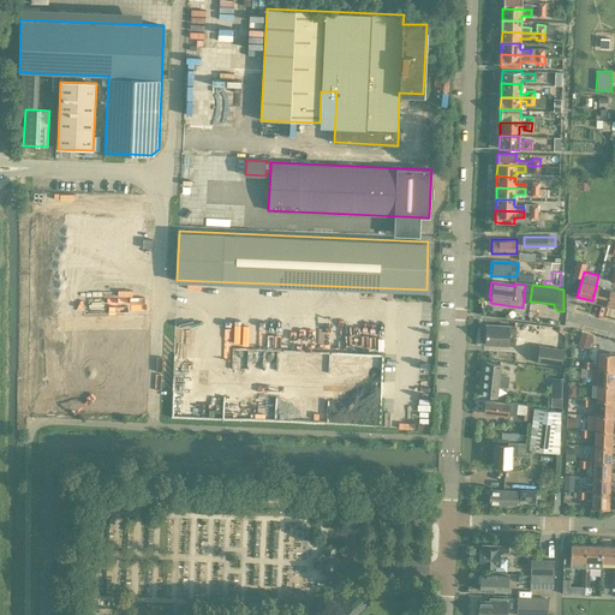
[(596,286),(592,300),(607,305),(610,290),(596,286)]
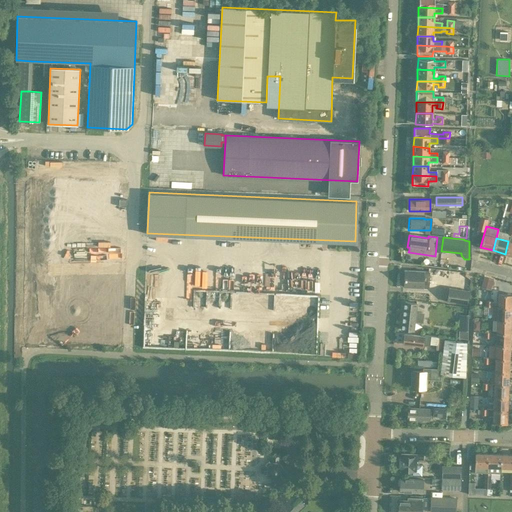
[(404,287),(422,288),(428,288),(429,271),(405,270),(404,287)]
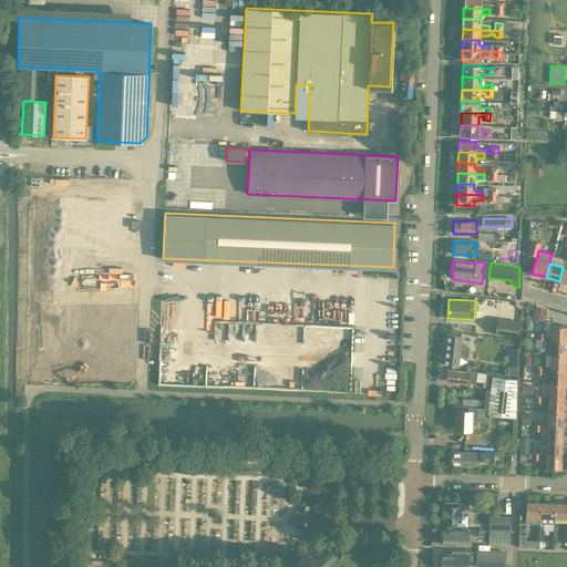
[(519,321),(497,318),(495,336),(517,338),(519,321)]
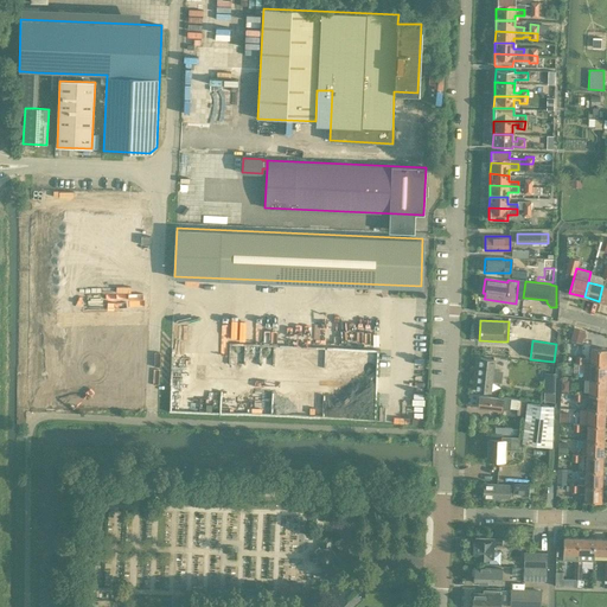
[(590,349),(589,364),(606,364),(606,349),(590,349)]
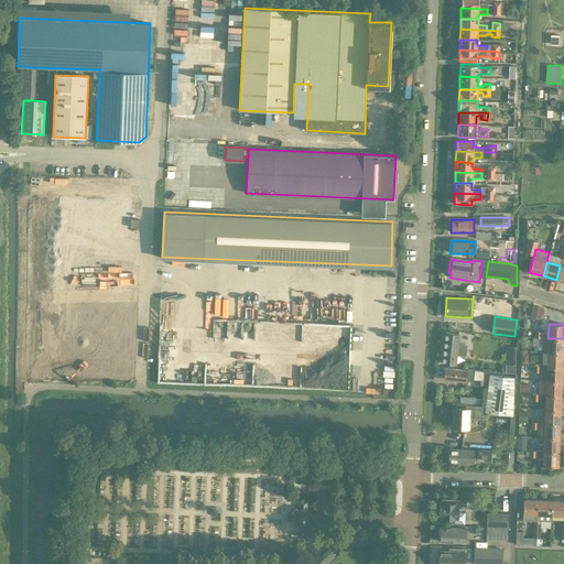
[(444,348),(443,364),(445,364),(456,365),(456,355),(466,356),(467,345),(457,344),(458,334),(445,333),(444,348)]
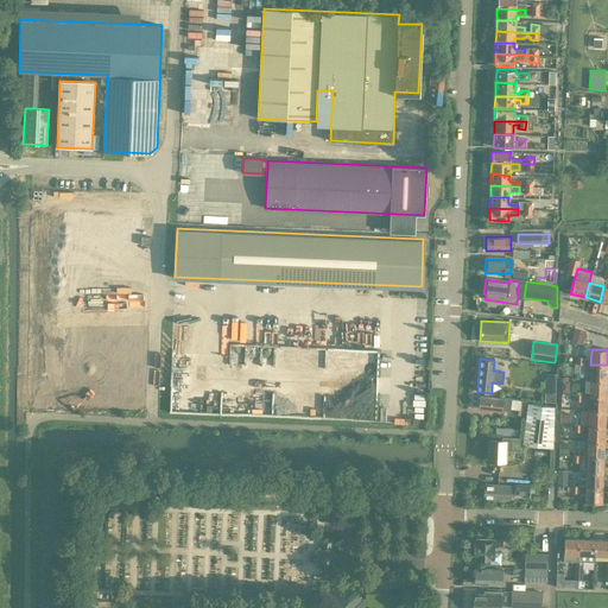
[(584,365),(583,379),(590,380),(606,380),(607,365),(590,365),(584,365)]
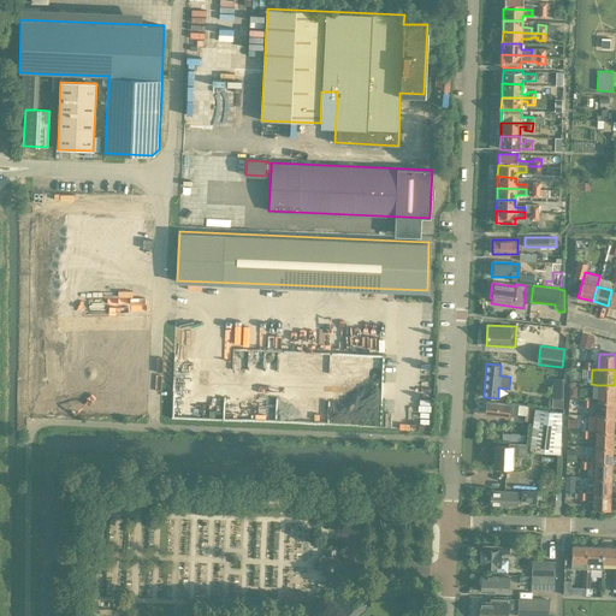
[(570,371),(569,380),(580,380),(580,371),(570,371)]
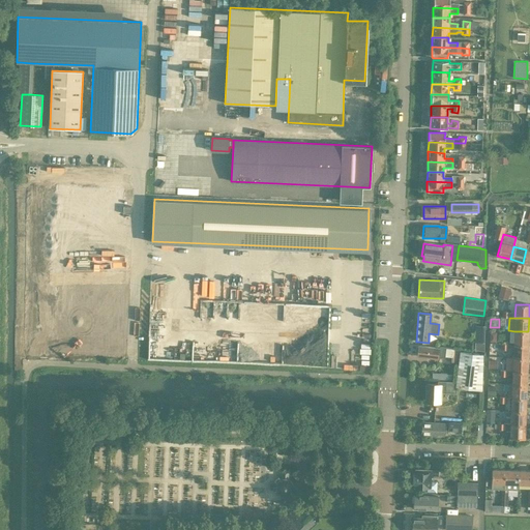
[(514,331),(513,344),(528,345),(528,331),(514,331)]
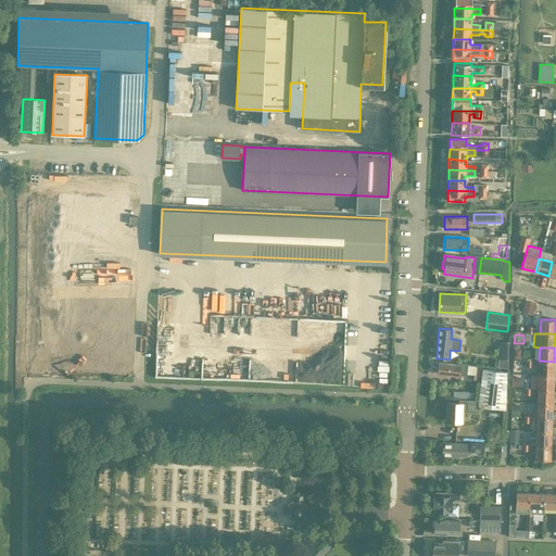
[(539,361),(538,375),(553,376),(554,362),(539,361)]
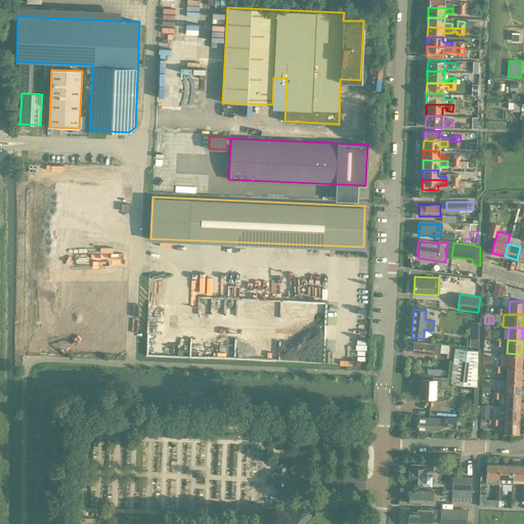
[(433,355),(434,352),(433,352),(434,345),(413,342),(412,352),(433,355)]
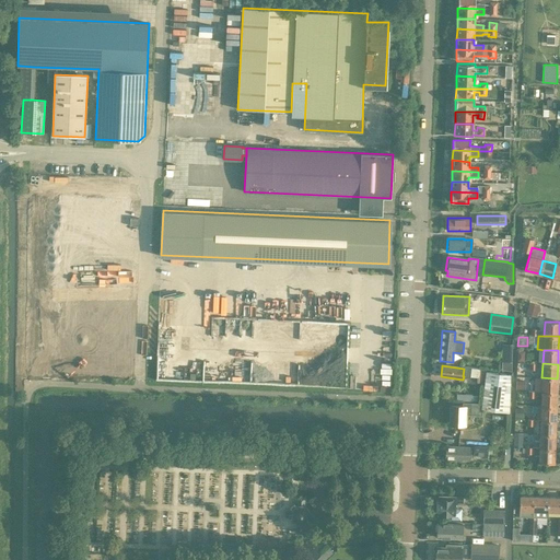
[(464,369),(464,376),(469,377),(470,373),(478,374),(477,384),(485,385),(486,370),(479,369),(479,368),(464,366),(464,369)]
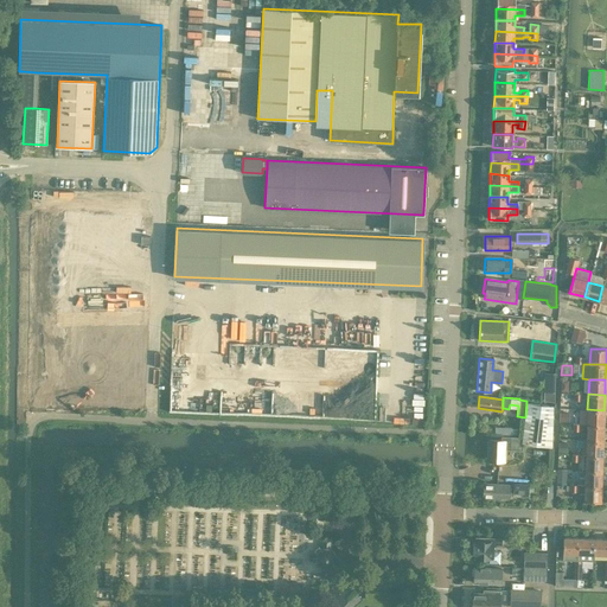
[(553,407),(528,403),(522,443),(551,448),(553,407)]
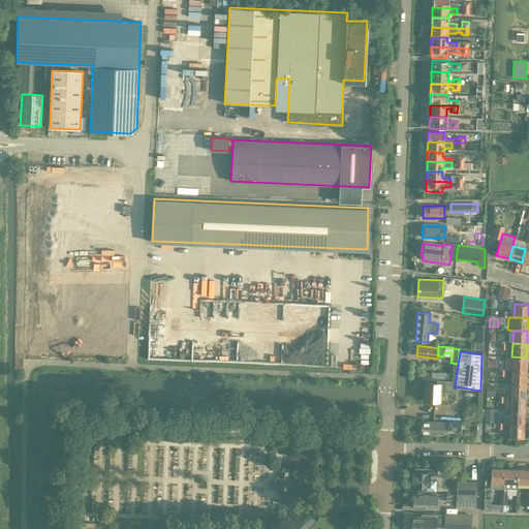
[(511,356),(511,370),(526,371),(526,358),(511,356)]
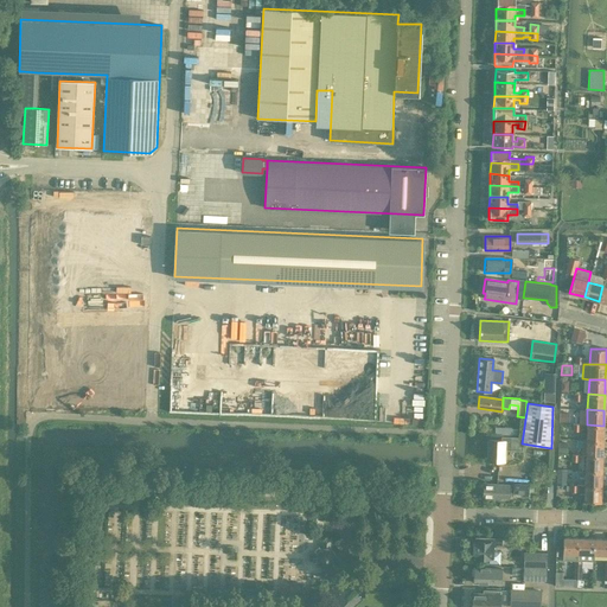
[(560,413),(560,422),(569,422),(569,413),(560,413)]
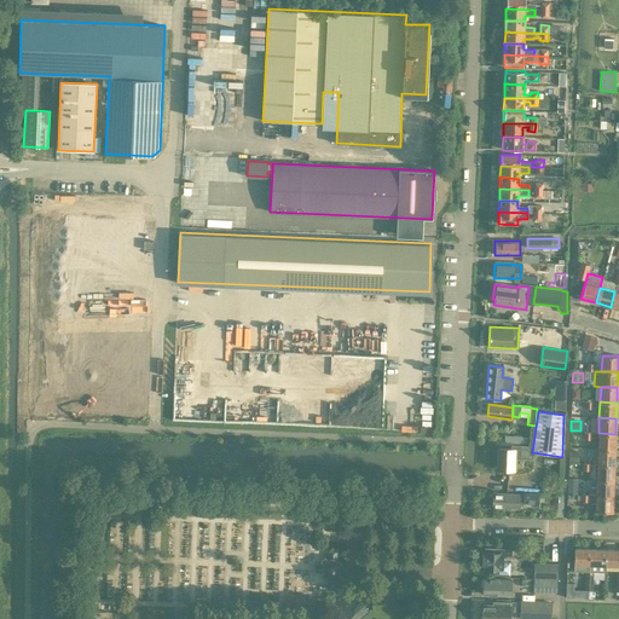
[(599,433),(597,449),(614,450),(615,434),(599,433)]
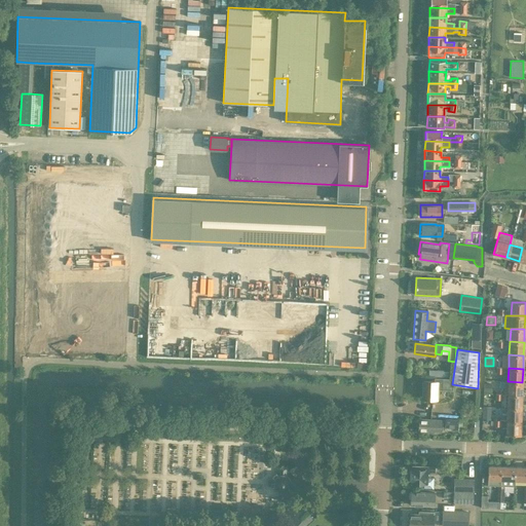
[(436,386),(441,387),(441,389),(451,390),(452,379),(435,378),(434,381),(424,381),(423,398),(436,399),(436,386)]
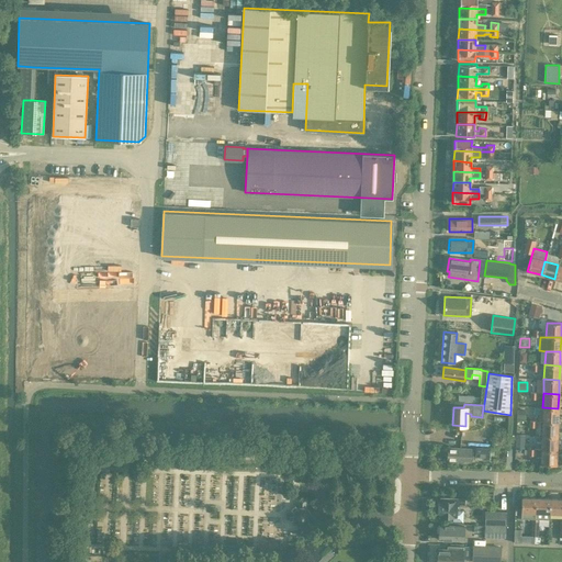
[(538,407),(538,422),(542,422),(558,422),(558,408),(542,407),(538,407)]
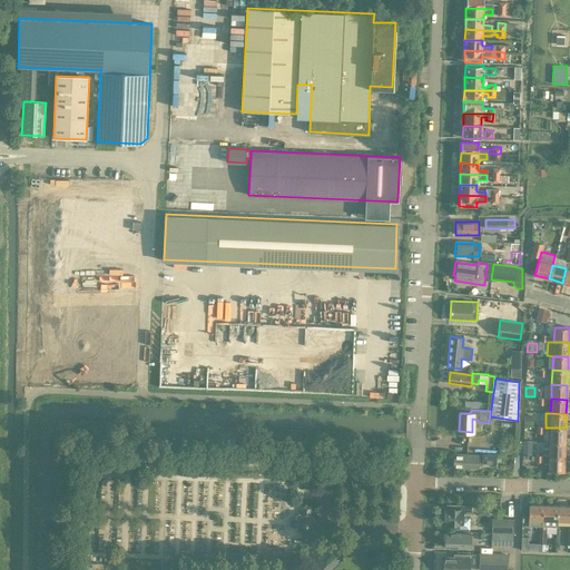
[(550,428),(549,442),(564,442),(566,428),(550,428)]
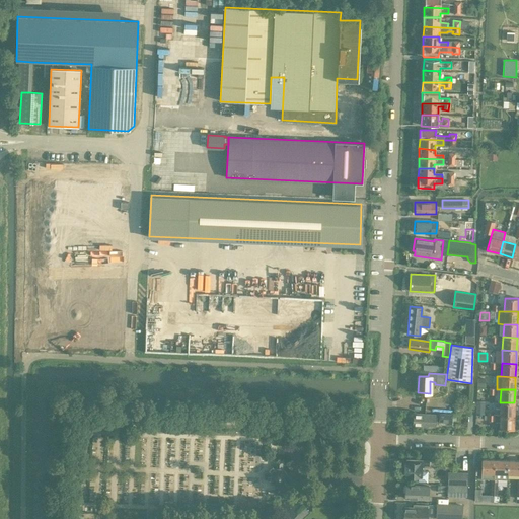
[(500,402),(500,416),(514,416),(514,402),(500,402)]
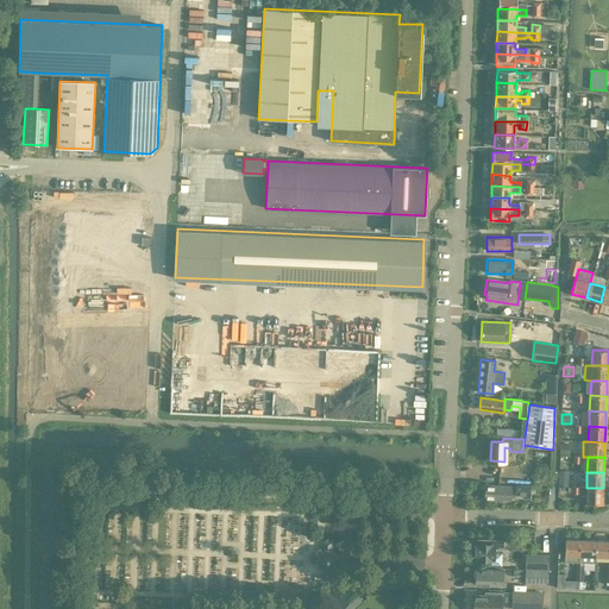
[(515,487),(485,485),(484,498),(510,501),(510,495),(523,495),(523,497),(529,498),(531,487),(515,485),(515,487)]
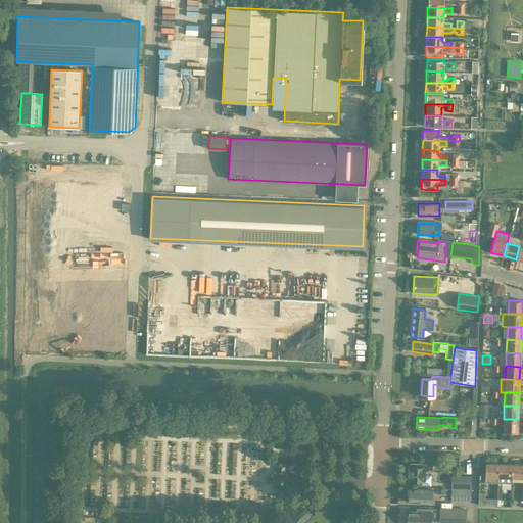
[(517,432),(518,419),(504,419),(503,432),(517,432)]
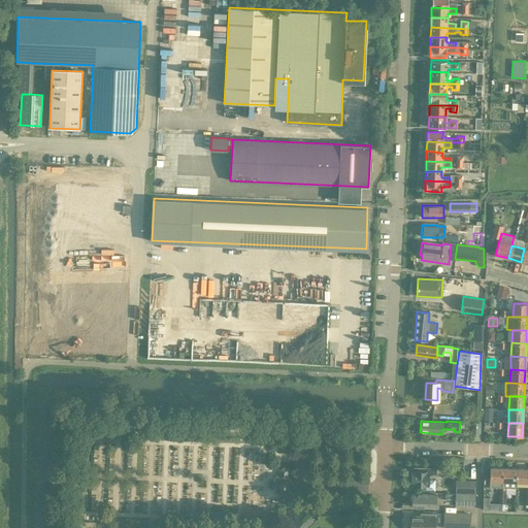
[(490,481),(489,487),(499,488),(503,488),(503,467),(490,467),(490,481)]
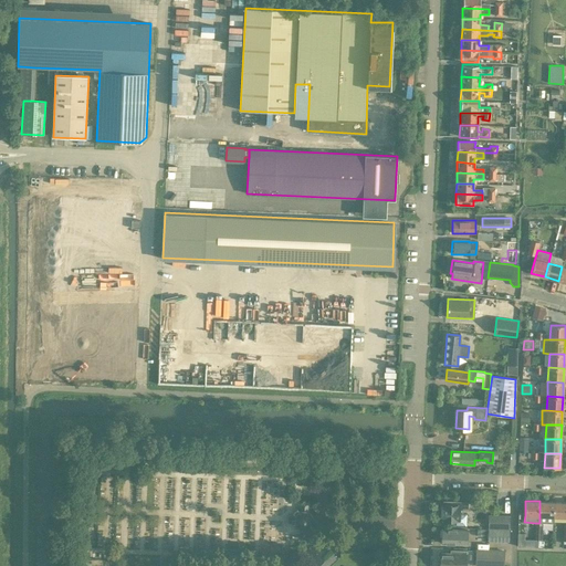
[(540,501),(540,523),(543,523),(553,524),(554,516),(554,502),(540,501)]
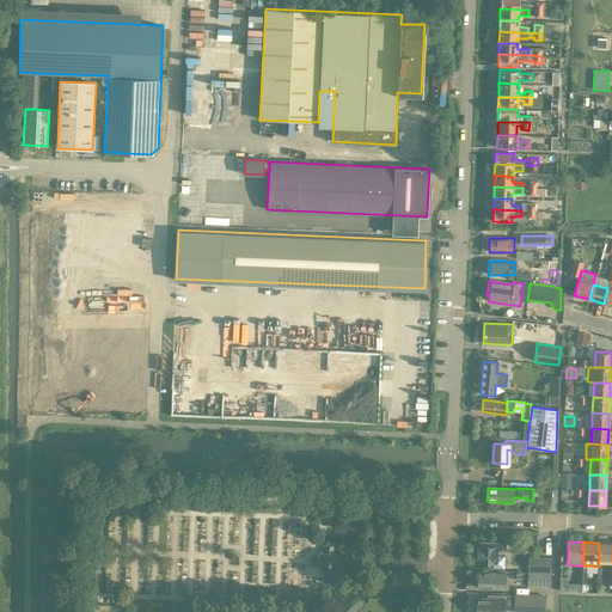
[(312,557),(311,565),(314,565),(318,565),(324,571),(324,581),(331,581),(332,577),(332,571),(336,569),(336,568),(337,568),(338,567),(338,558),(337,557),(336,556),(332,552),(334,543),(325,543),(325,552),(319,557),(318,557),(312,557)]
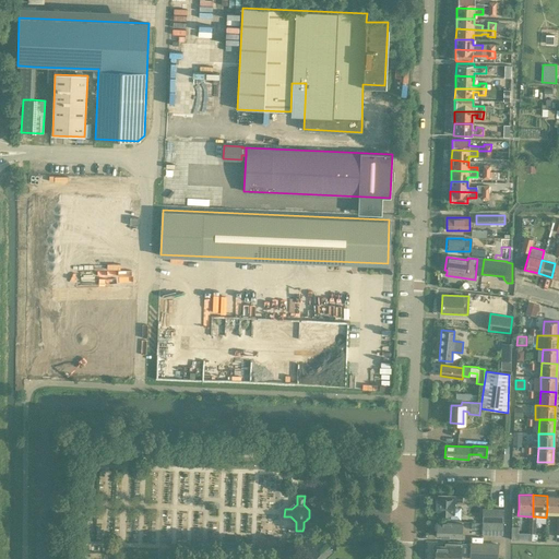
[(461,501),(462,496),(440,496),(440,498),(437,498),(437,513),(450,513),(450,519),(461,520),(461,507),(458,507),(456,507),(456,501),(461,501)]
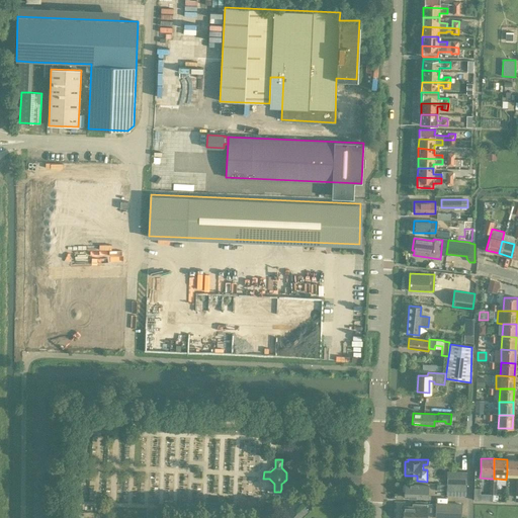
[(517,459),(507,459),(507,472),(517,472),(517,459)]
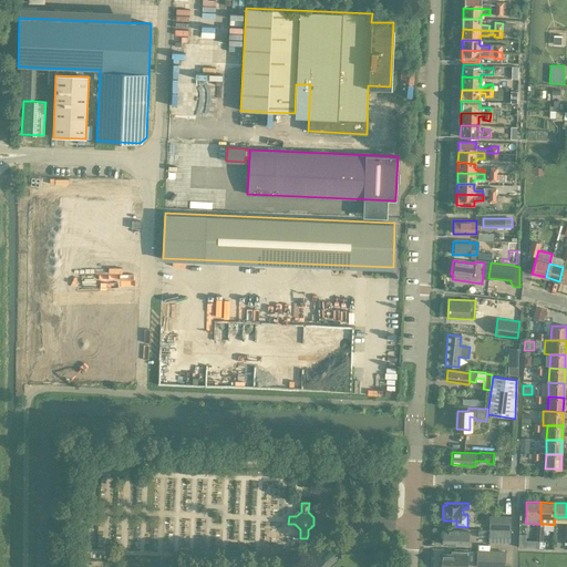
[(490,523),(490,529),(509,529),(511,516),(500,516),(490,515),(490,523)]
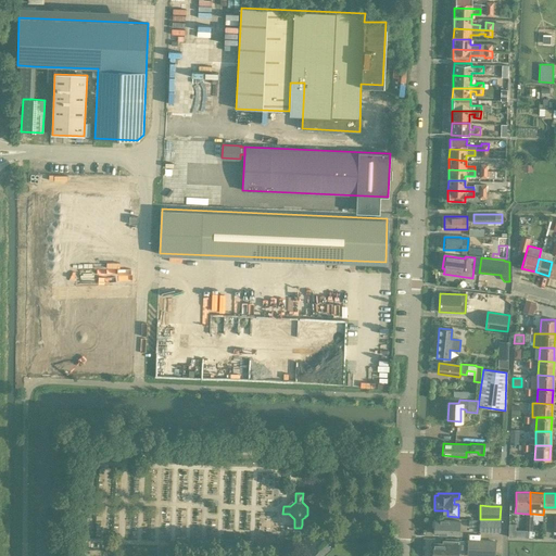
[(500,532),(500,529),(500,519),(480,519),(469,518),(468,526),(480,527),(480,532),(500,532)]
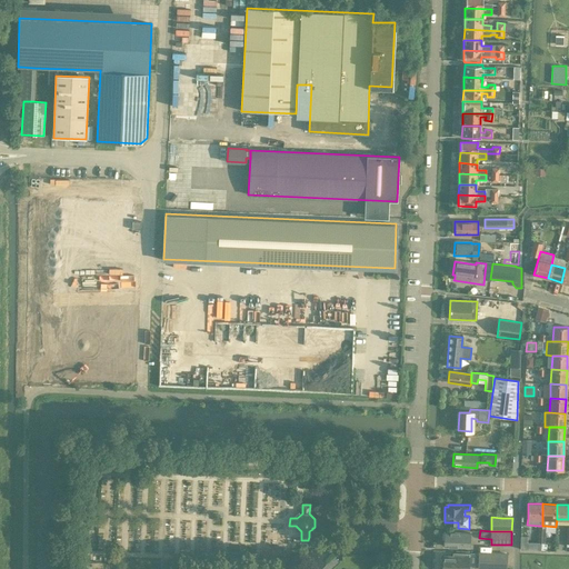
[(445,532),(443,541),(445,541),(445,546),(469,547),(469,542),(469,532),(461,532),(445,532)]
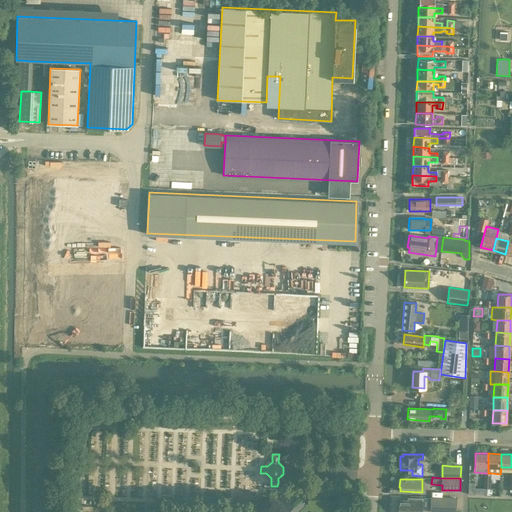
[(399,501),(398,511),(421,511),(422,502),(422,498),(407,497),(407,501),(399,501)]
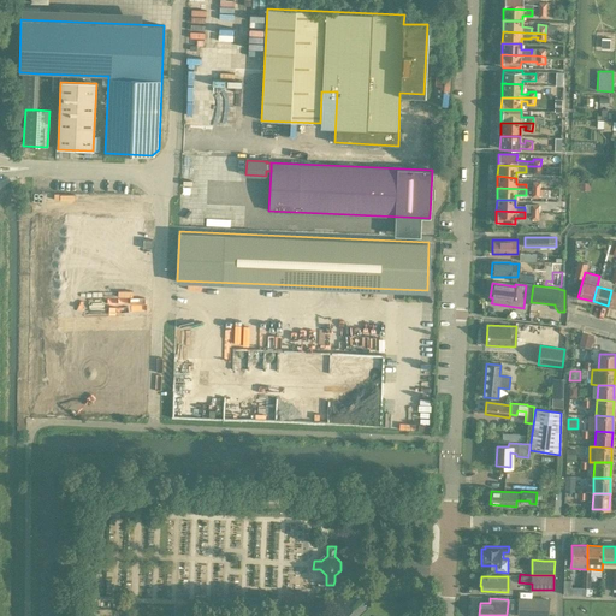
[(549,615),(550,599),(517,598),(517,615),(549,615)]
